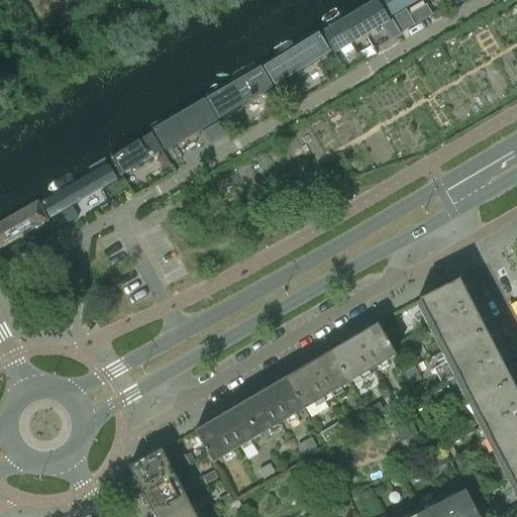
[(335,48),(391,15),(382,0),(366,0),(322,26),(335,48)]
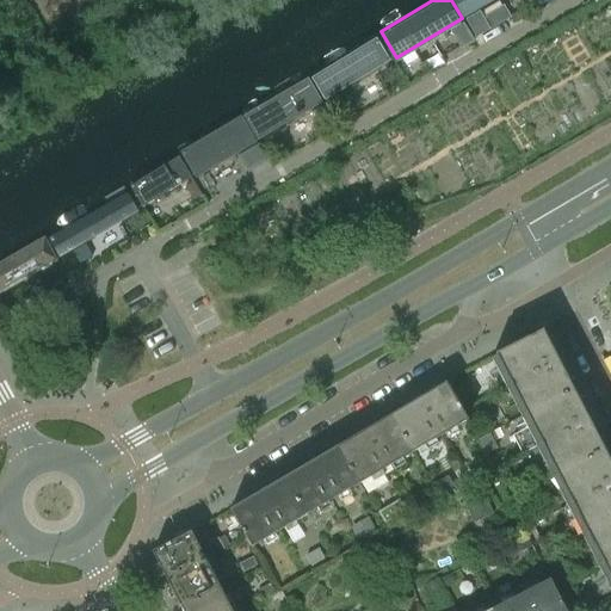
[(452,0),(463,16),(488,0),(452,0)]
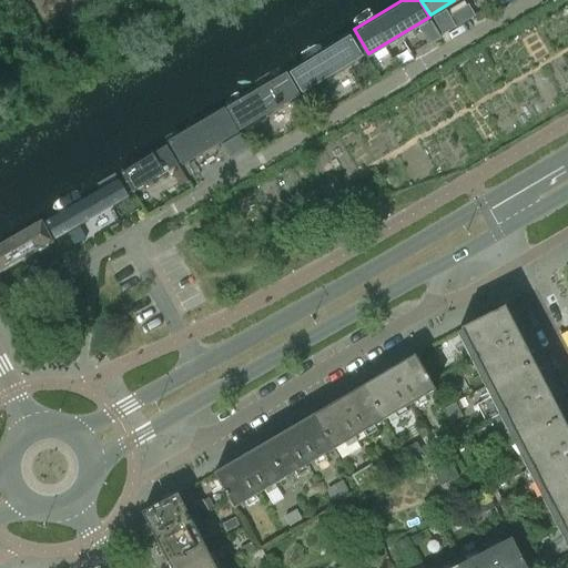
[(430,20),(442,38),(459,28),(448,9),(430,20)]
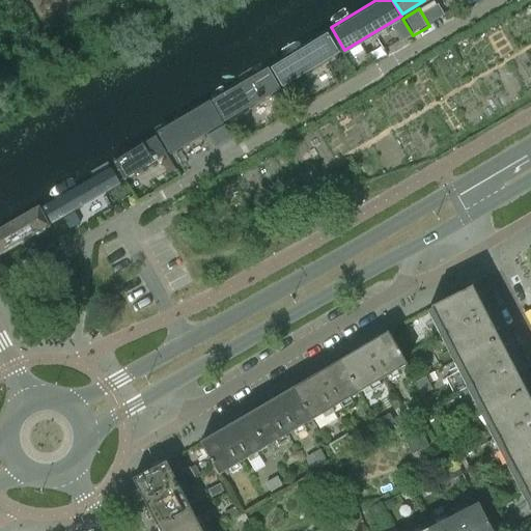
[(284,79),(339,46),(329,29),(275,62),(284,79)]
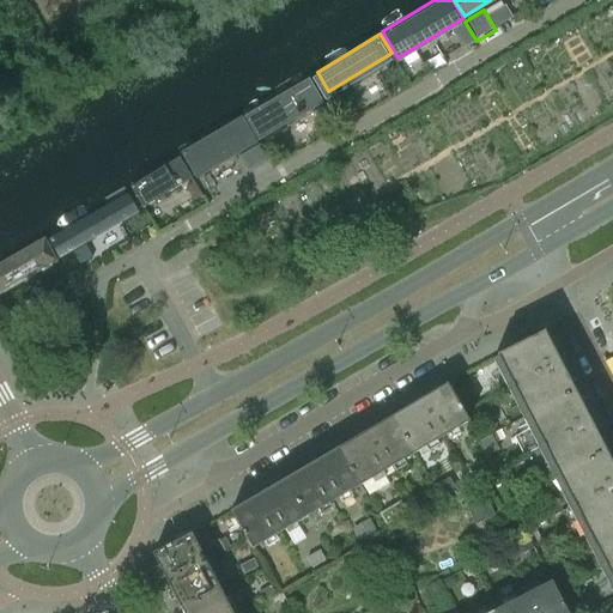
[(457,55),(445,35),(429,44),(437,67),(457,55)]
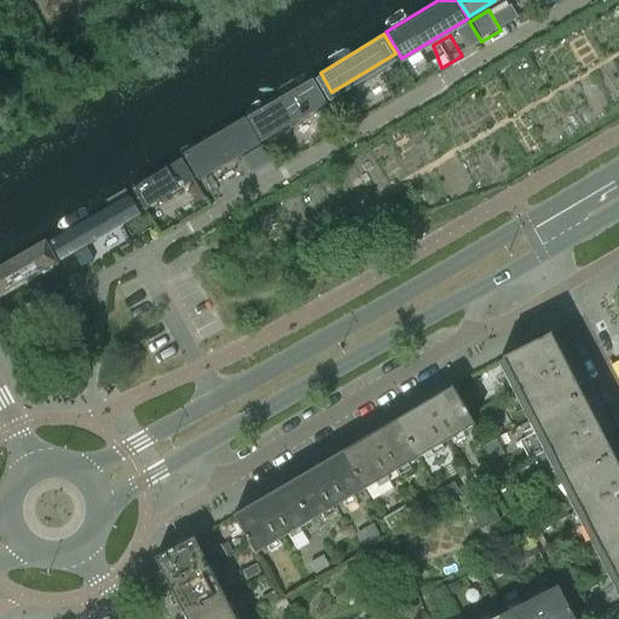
[(265,136),(325,99),(311,75),(250,111),(265,136)]
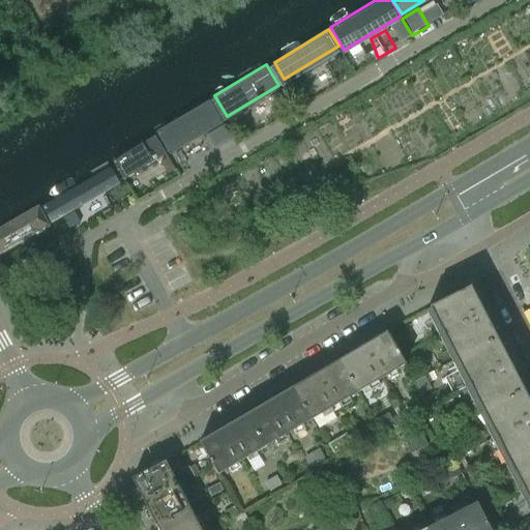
[(173,149),(224,119),(211,96),(159,126),(173,149)]
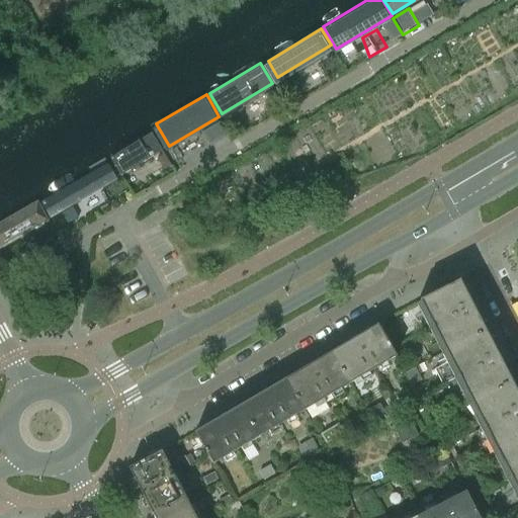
[(122,171),(165,148),(154,128),(111,153),(122,171)]
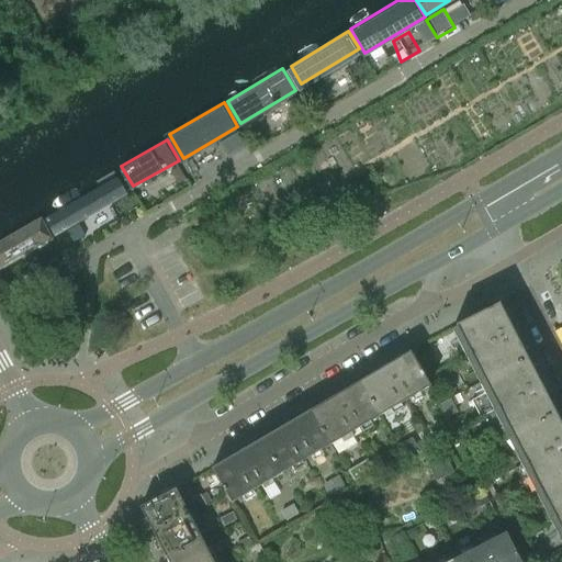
[(56,232),(127,191),(117,173),(46,214),(56,232)]
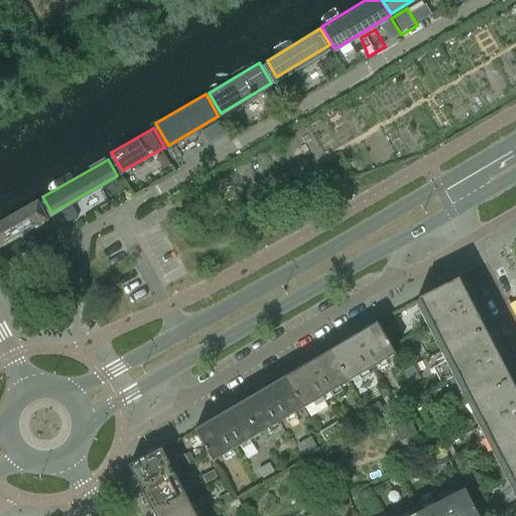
[(0,243),(49,216),(38,197),(0,218),(0,243)]
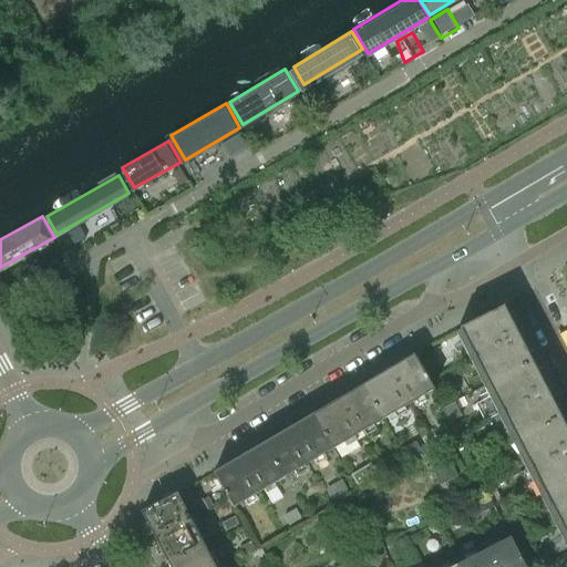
[(531,360),(503,306),(459,328),(460,330),(455,332),(482,384),(531,360)]
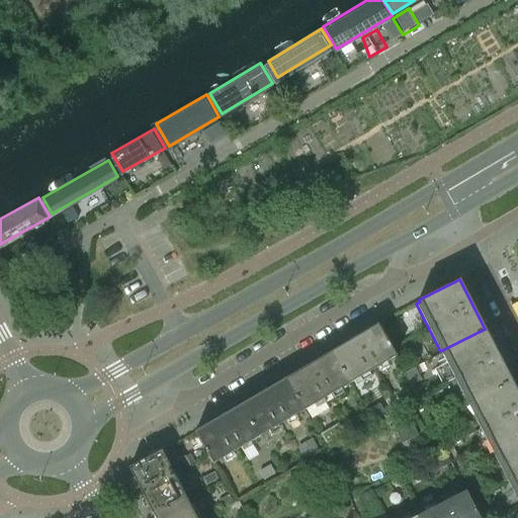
[(376,324),(331,351),(348,381),(395,354),(383,334),(376,324)]
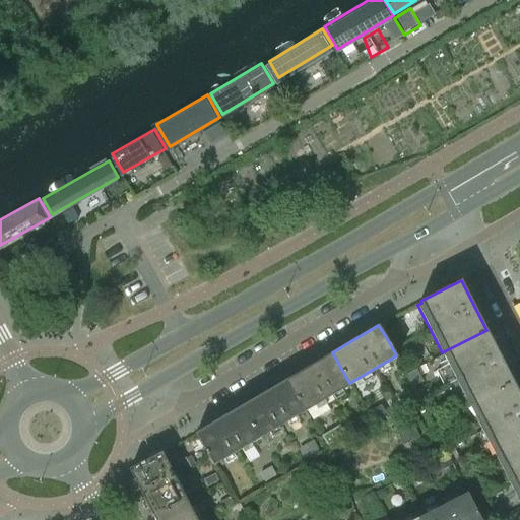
[(512,380),(500,355),(486,330),(442,352),(451,369),(442,374),(441,373),(436,376),(441,385),(455,378),(468,402),(512,380)]
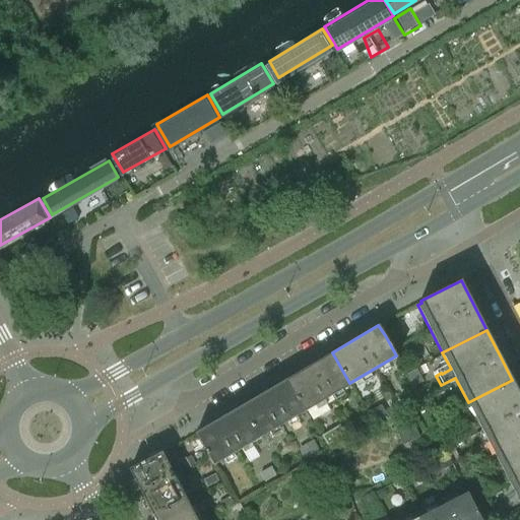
[(332,352),(287,378),(306,408),(349,383),(332,352)]
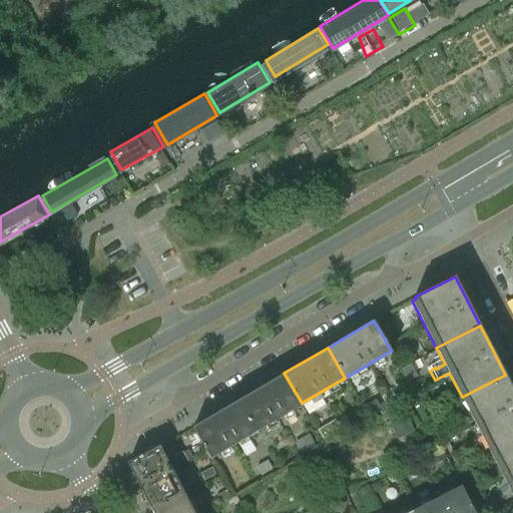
[(284,373),(239,400),(257,429),(302,403),(284,373)]
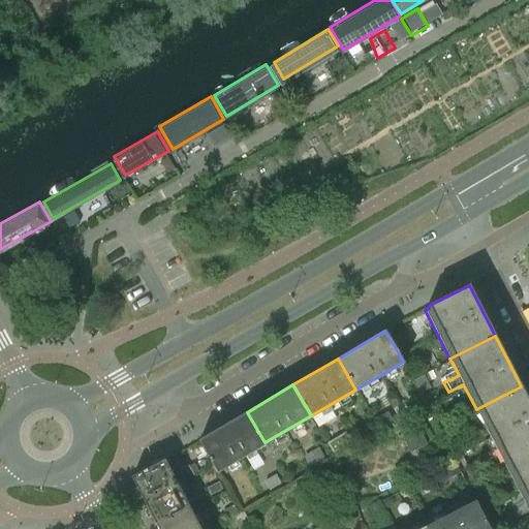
[(528,448),(528,402),(521,386),(476,409),(503,462),(528,448)]
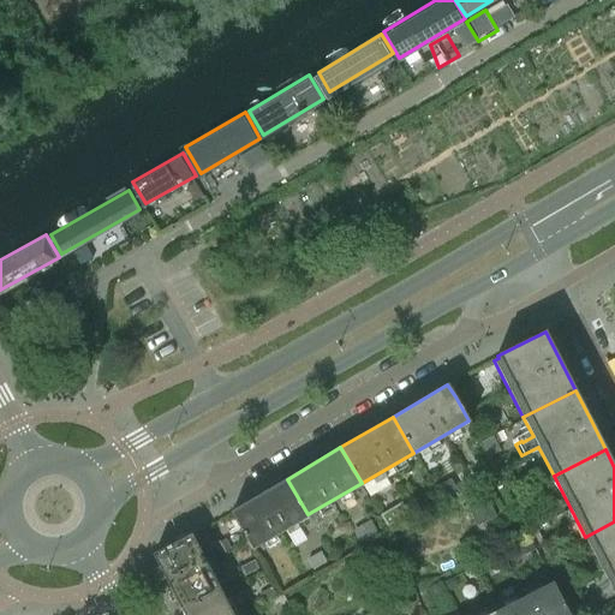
[(287,479),(231,512),(251,548),(308,514),(287,479)]
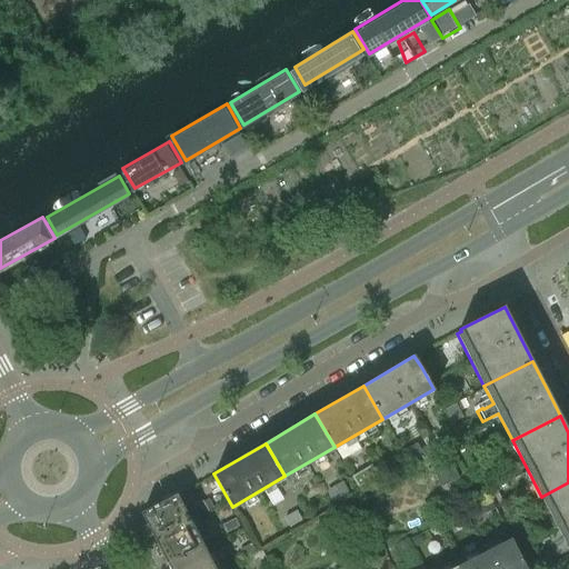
[(428,462),(439,486),(457,477),(446,453),(428,462)]
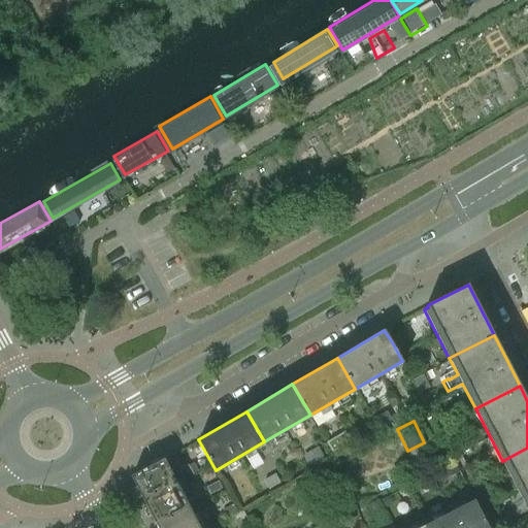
[(334,438),(325,443),(331,454),(340,449),(334,438)]
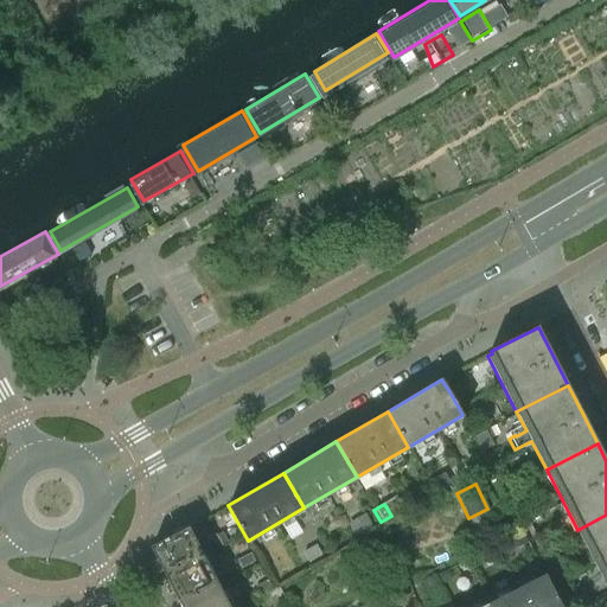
[(347,523),(357,540),(375,529),(365,512),(347,523)]
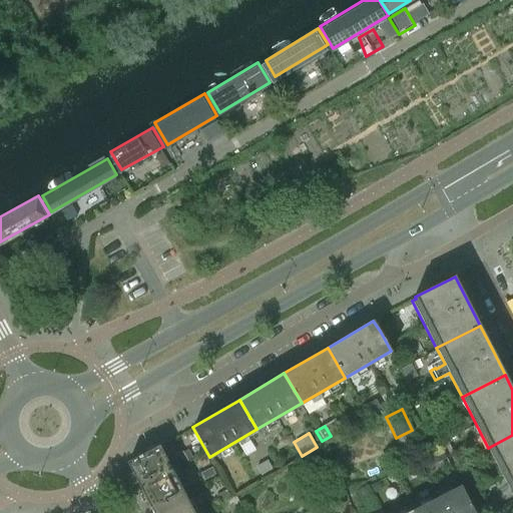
[(512,435),(488,448),(512,497),(512,435)]
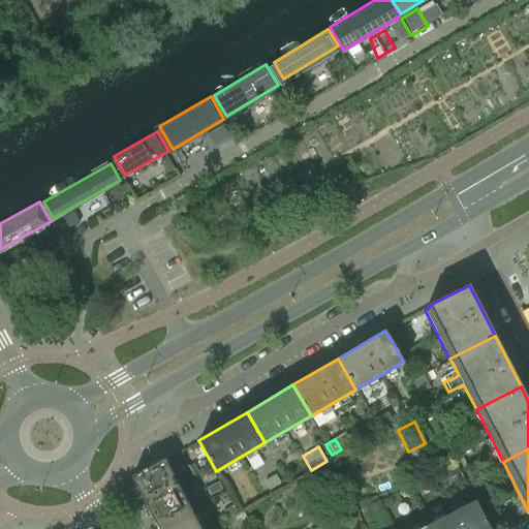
[(164,460),(131,477),(156,525),(189,508),(164,460)]
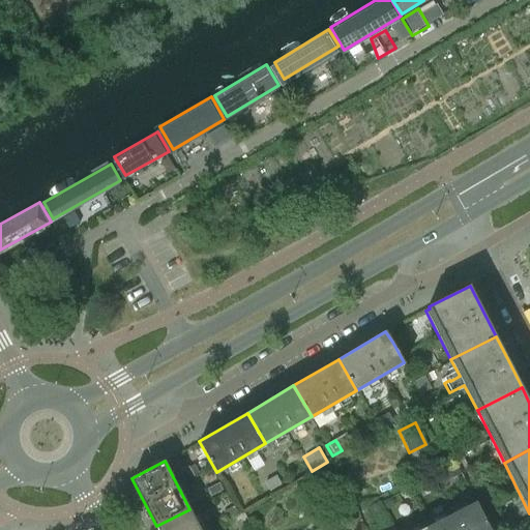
[(281,484),(275,475),(264,481),(269,491),(281,484)]
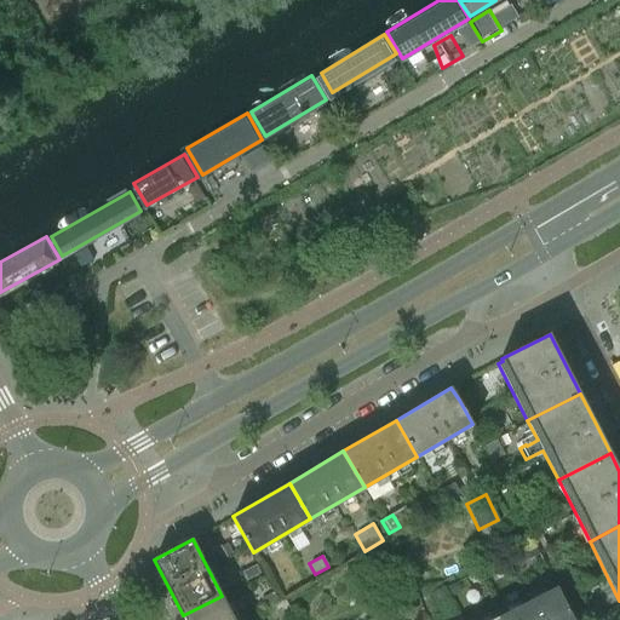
[(573,619),(556,586),(499,616),(500,619),(573,619)]
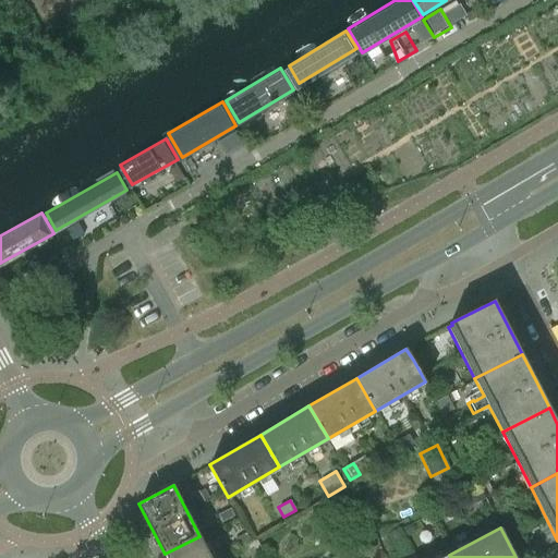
[(210,557),(199,536),(165,554),(166,557),(210,557)]
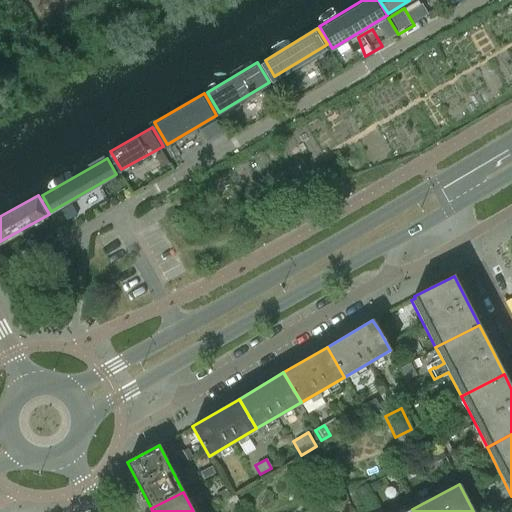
All buildings are outlined.
